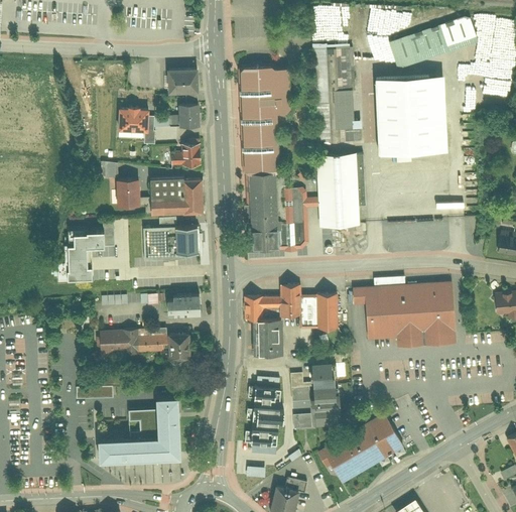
[(465,16),(390,41),(396,67),(478,40),(470,16),(465,16)]
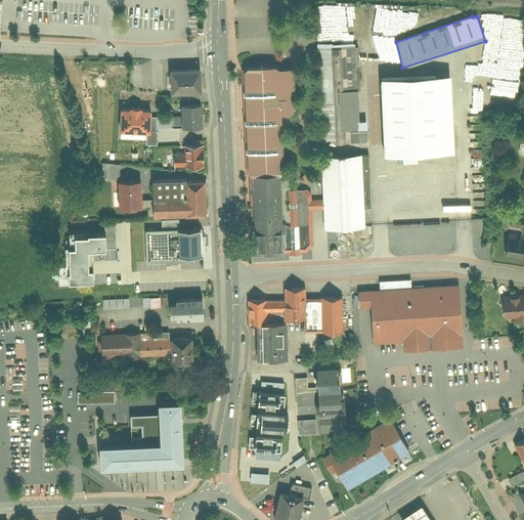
[(318,45),(321,145),(367,144),(366,121),(359,121),(357,43),(318,45)]
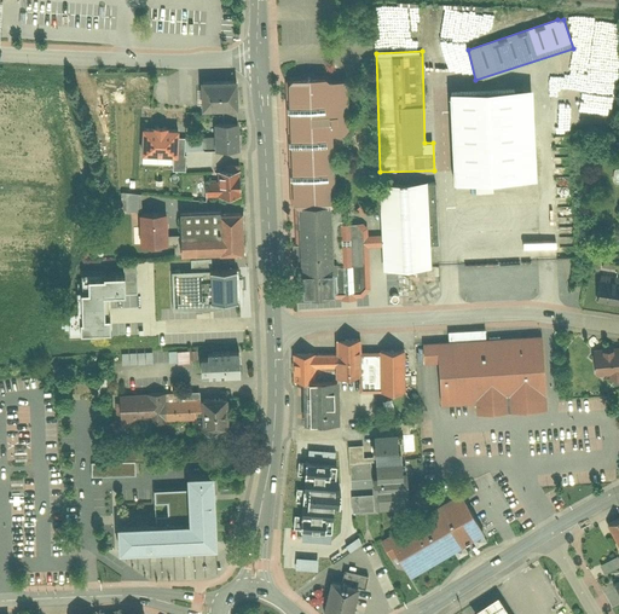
[(325,76),(285,79),(296,303),(353,301),(363,299),(370,289),(369,250),(382,249),(381,237),(369,237),(369,229),(362,224),(341,224),(341,210),(330,212),(330,207),(335,206),(333,134),(348,133),(346,80),(328,80),(325,76)]
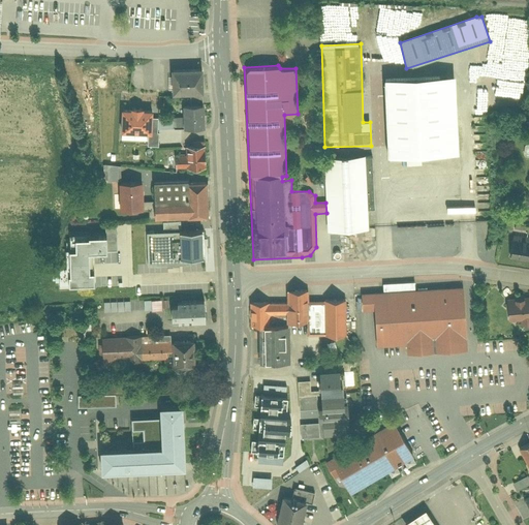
[(522,71),(486,71),(487,99),(522,98),(522,71)]
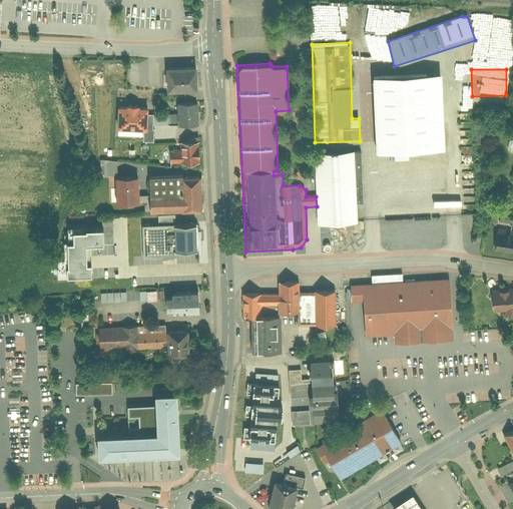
[(442,72),(373,74),(376,152),(445,149),(442,72)]
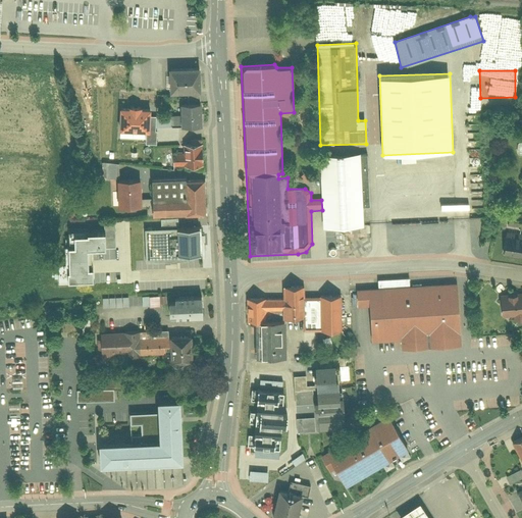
[(202,111),(180,112),(180,121),(181,134),(202,134),(202,111)]
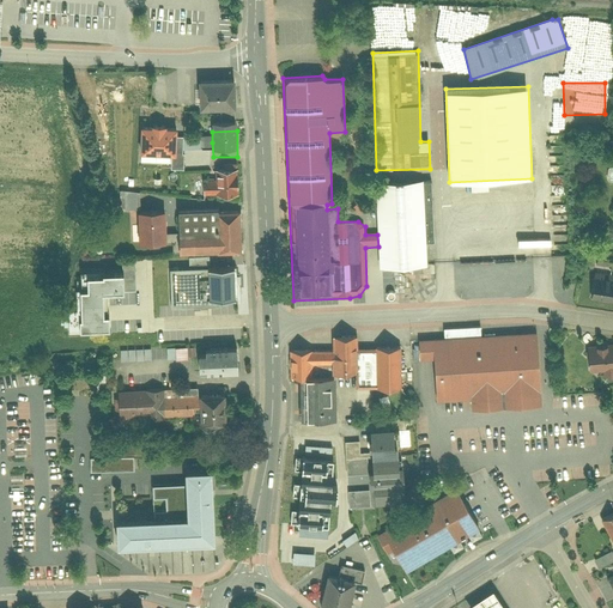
[(363,134),(347,134),(349,151),(363,150),(363,134)]
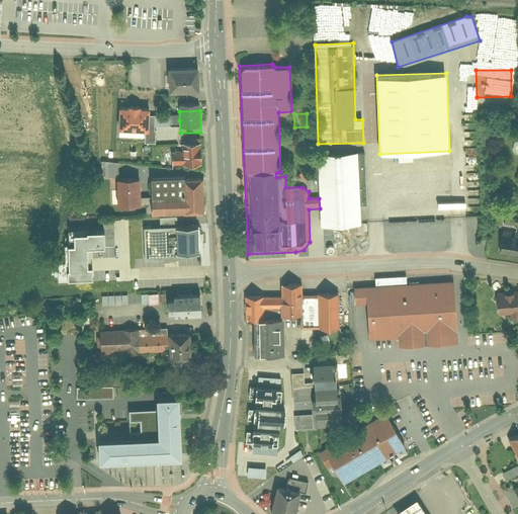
[(155,137),(155,121),(150,121),(150,115),(119,115),(119,139),(145,139),(145,149),(154,149),(155,137)]
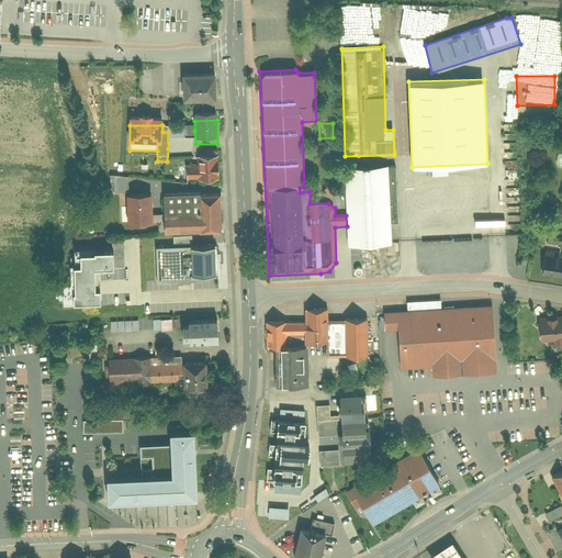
[(194,131),(170,131),(170,157),(192,157),(192,144),(195,144),(194,131)]
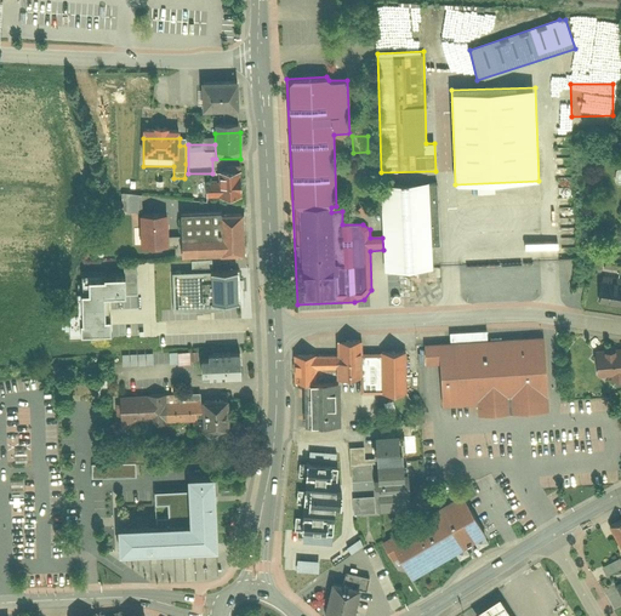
[(221,186),(205,186),(205,200),(241,200),(241,178),(221,178),(221,186)]
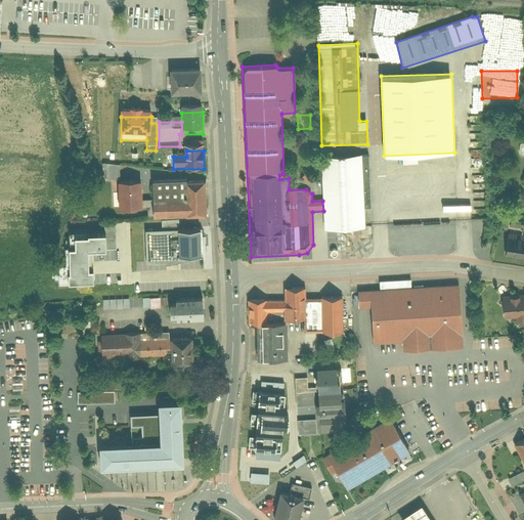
[(360,154),(320,156),(324,230),(364,228),(360,154)]
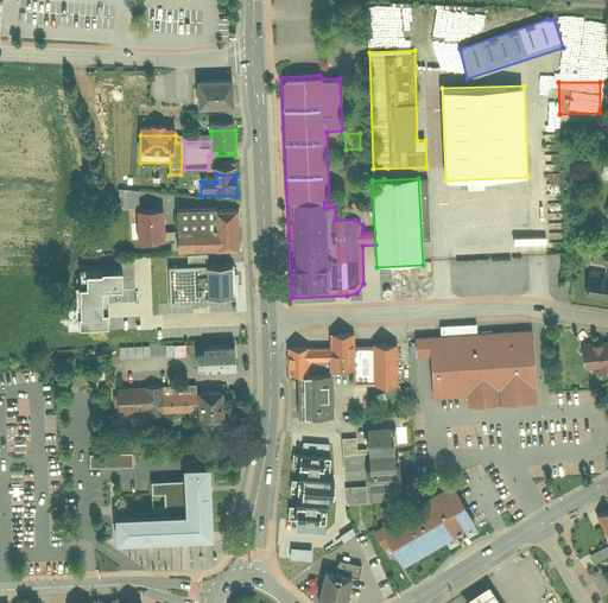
[(529,246),(445,249),(445,262),(529,259),(529,246)]
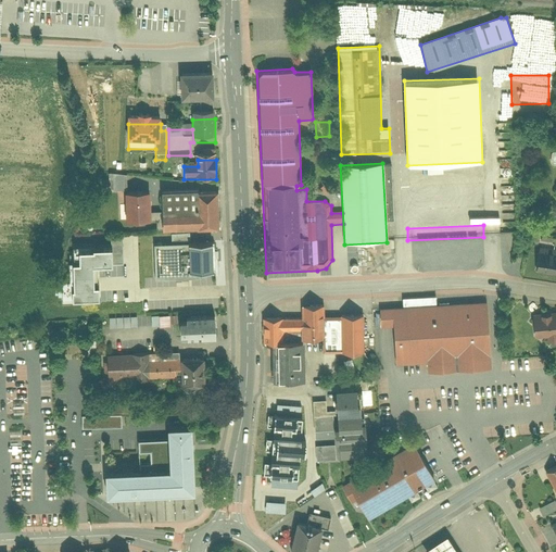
[(555,231),(541,230),(539,249),(554,251),(555,243),(555,231)]
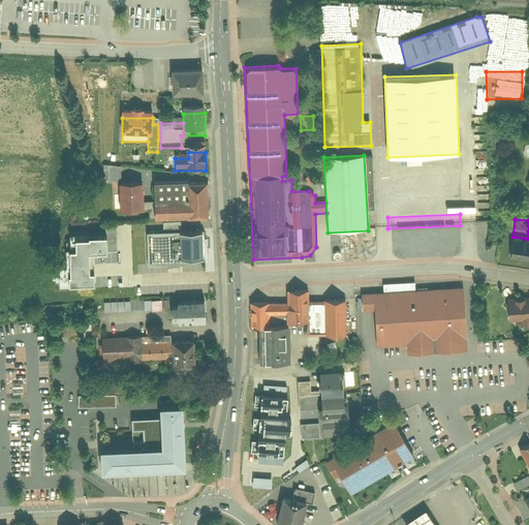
[(93,286),(92,274),(92,254),(105,253),(105,249),(117,248),(116,225),(105,226),(106,237),(88,237),(88,239),(74,239),(75,251),(69,251),(69,270),(64,270),(64,276),(59,277),(60,287),(93,286)]
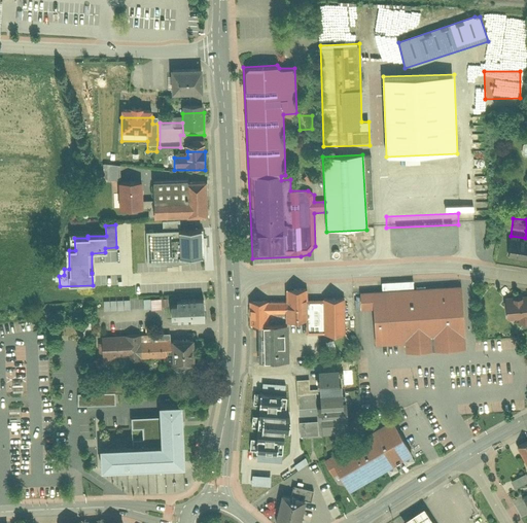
[(204,244),(203,231),(179,232),(179,259),(188,259),(204,258),(204,244)]
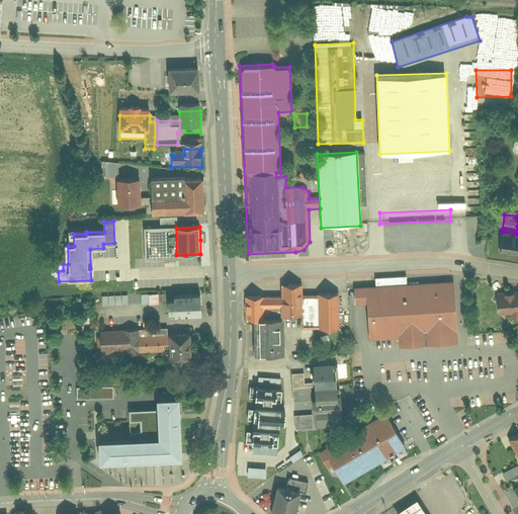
[(176,228),(143,229),(143,262),(185,260),(185,255),(176,255),(176,228)]
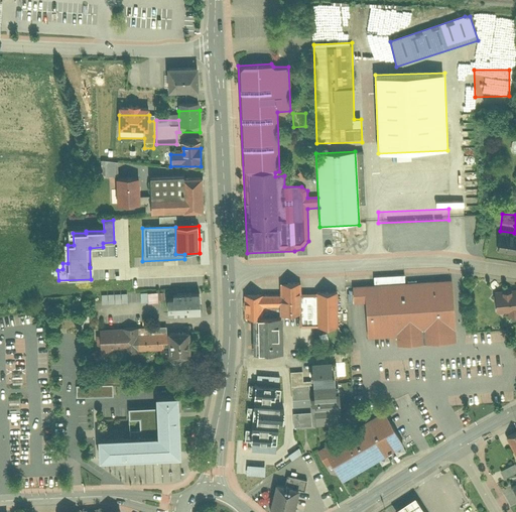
[(515,232),(514,233),(500,231),(497,253),(515,254),(515,232)]
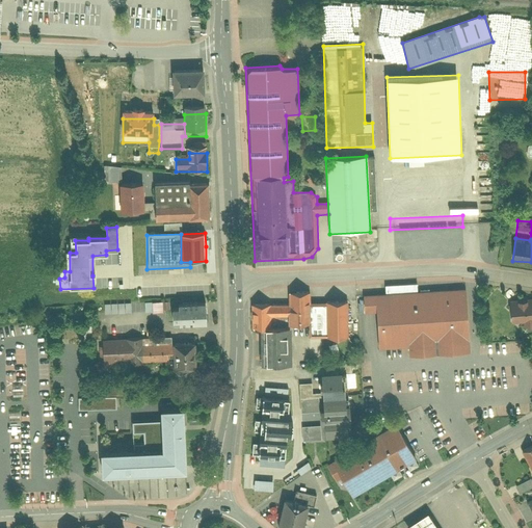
[(470,355),(467,290),(418,293),(418,285),(386,287),(386,294),(364,296),(365,314),(376,314),(378,350),(408,349),(408,359),(470,355)]
